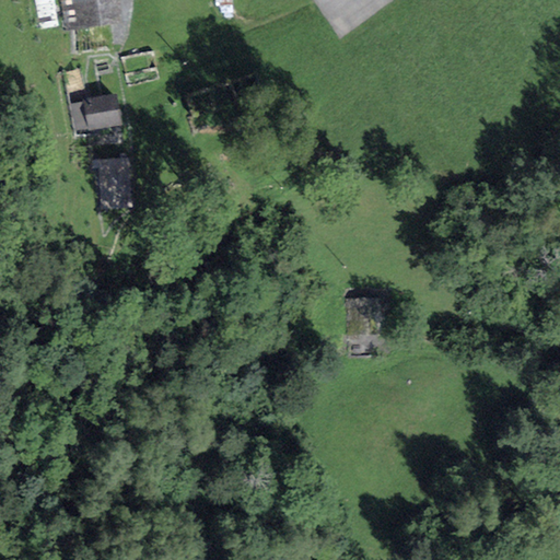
[(54,0),(34,0),(38,28),(58,25),(54,0)]
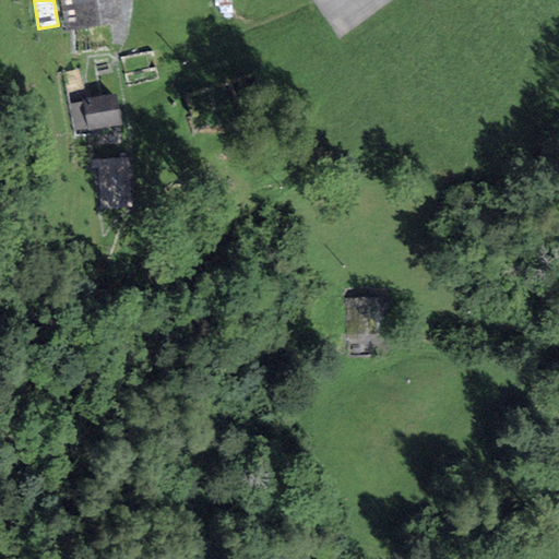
[(118,0),(61,0),(66,31),(121,23),(118,0)]
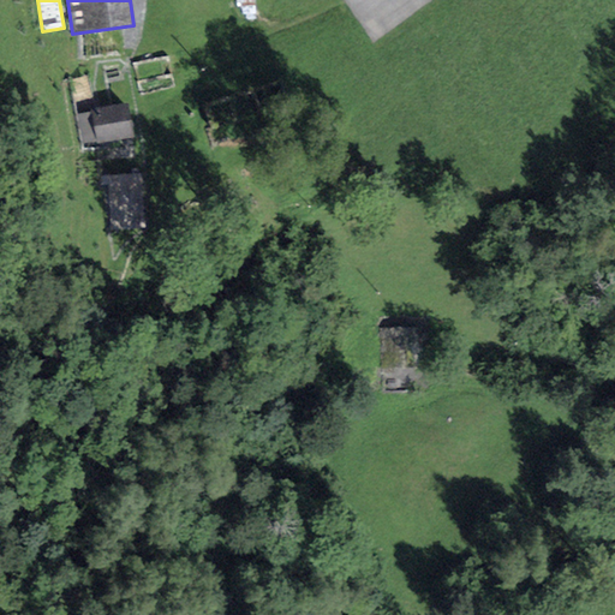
[(96,145),(111,142),(133,138),(127,103),(105,107),(90,109),(90,112),(77,114),(83,144),(95,142),(96,145)]
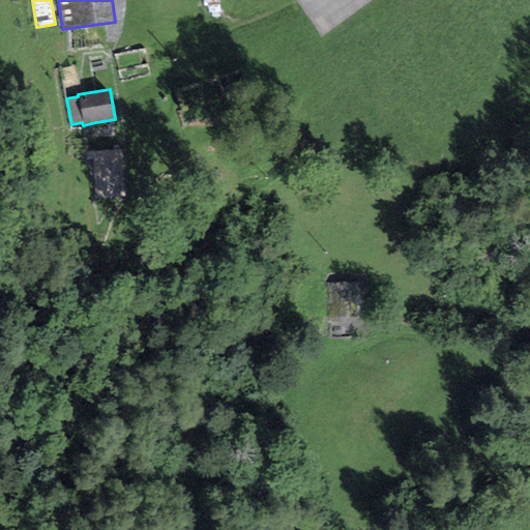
[(123,149),(88,150),(89,201),(124,200),(123,149)]
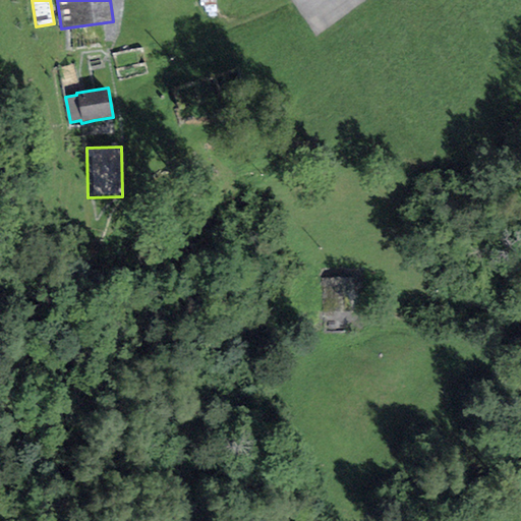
[(355,278),(322,278),(323,311),(356,310),(355,278)]
